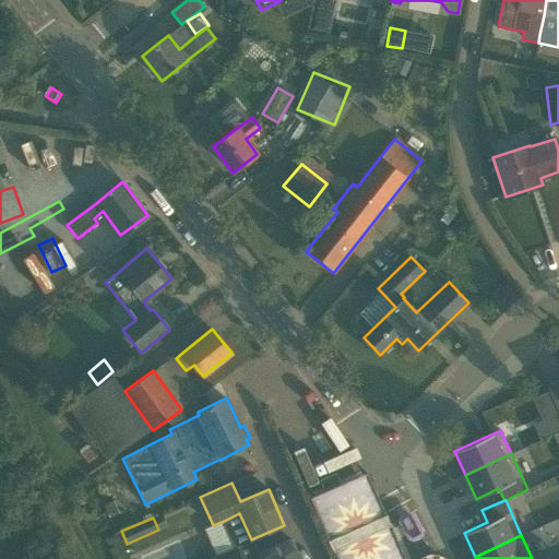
[(247,558),(299,558),(290,538),(260,552),(260,554),(247,558)]
